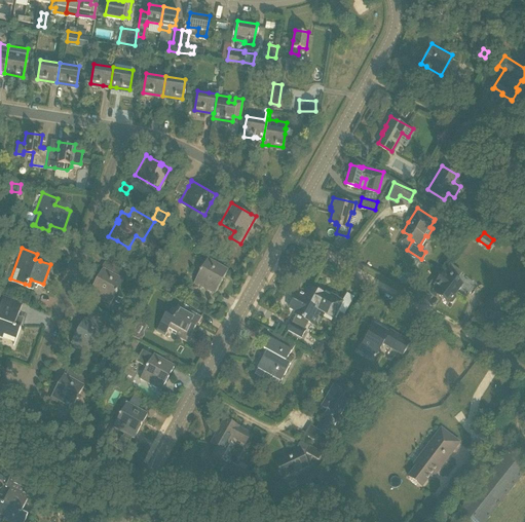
[(227,267),(218,262),(207,255),(193,280),(214,291),(227,267)]
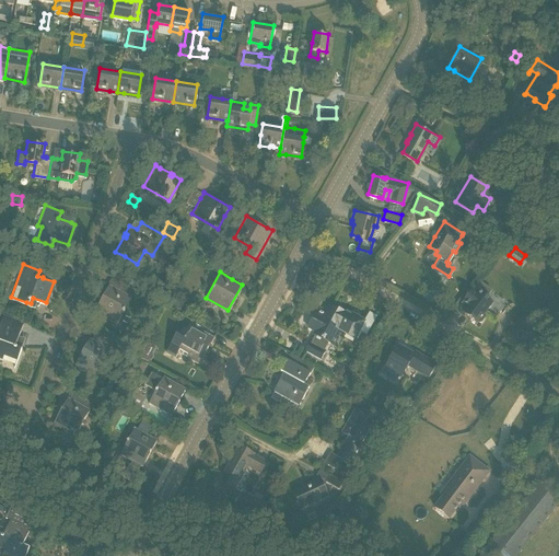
[(137,273),(132,281),(140,286),(144,277),(137,273)]
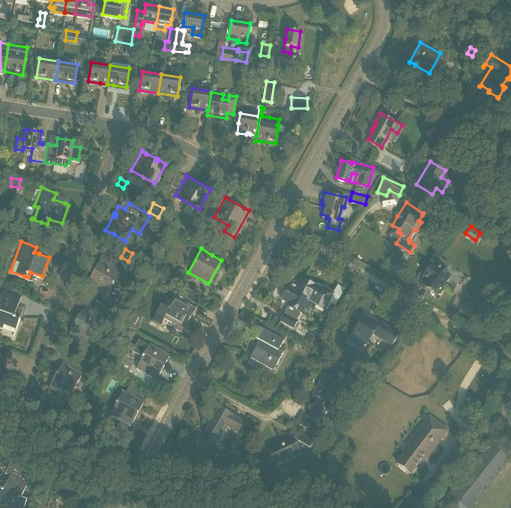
[(98,260),(91,272),(89,277),(87,281),(86,281),(86,282),(95,287),(106,293),(113,280),(117,283),(121,277),(116,275),(119,269),(98,257),(97,260),(98,260)]
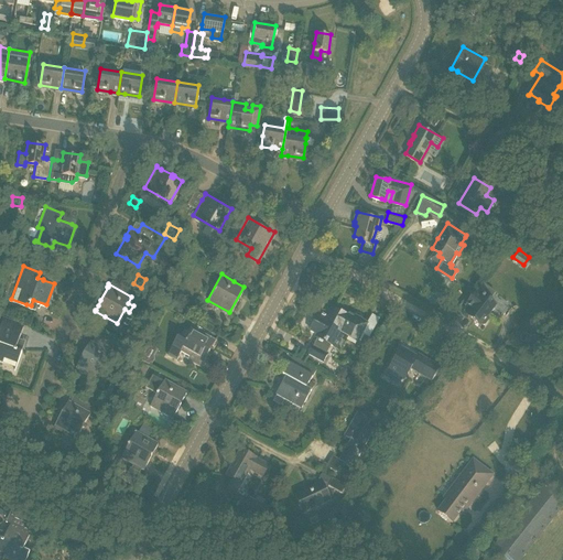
[(474,287),(463,302),(469,307),(464,313),(478,324),(495,302),(474,287)]
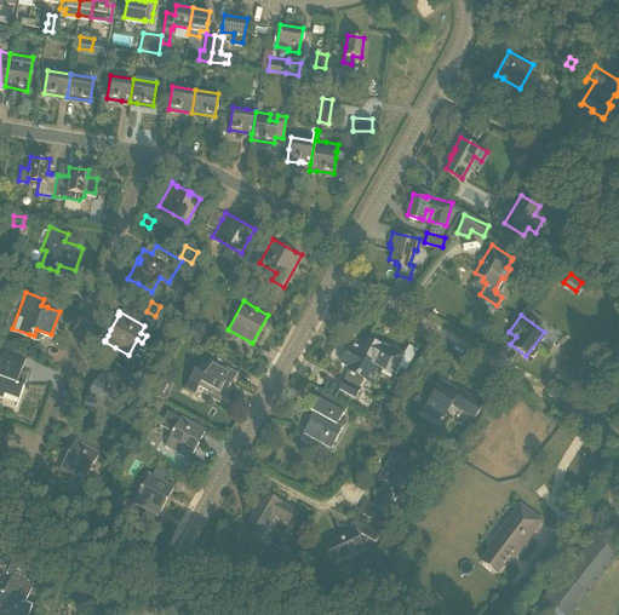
[(370,367),(373,360),(393,371),(402,352),(383,342),(382,345),(364,335),(359,345),(356,344),(357,344),(354,342),(353,343),(350,342),(340,358),(350,365),(349,367),(347,366),(345,366),(348,367),(345,369),(342,375),(342,377),(337,384),(355,395),(360,386),(357,385),(362,377),(368,379),(374,369),(370,367)]
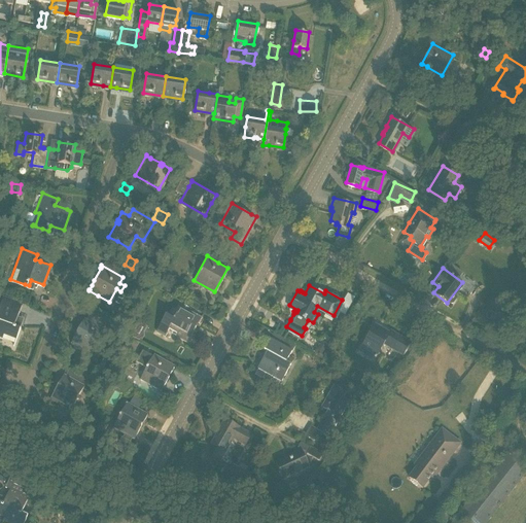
[(0,335),(13,341),(12,343),(13,343),(21,322),(22,319),(15,317),(20,308),(8,304),(10,297),(2,293),(0,300),(0,335)]
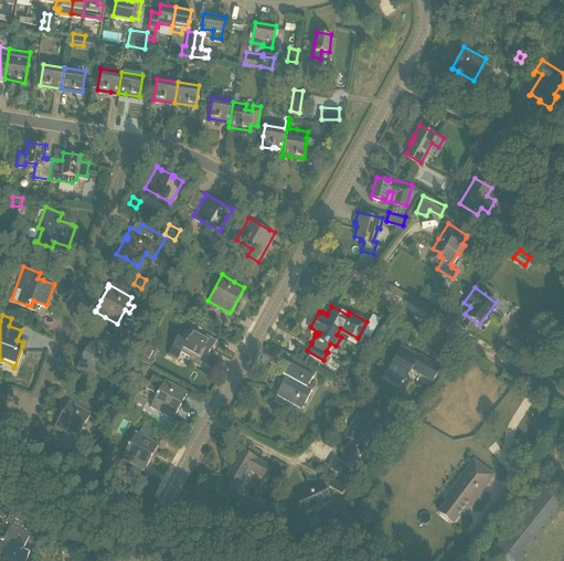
[(215,338),(205,332),(200,330),(195,327),(193,326),(184,340),(177,336),(167,353),(177,358),(179,352),(201,364),(215,338)]
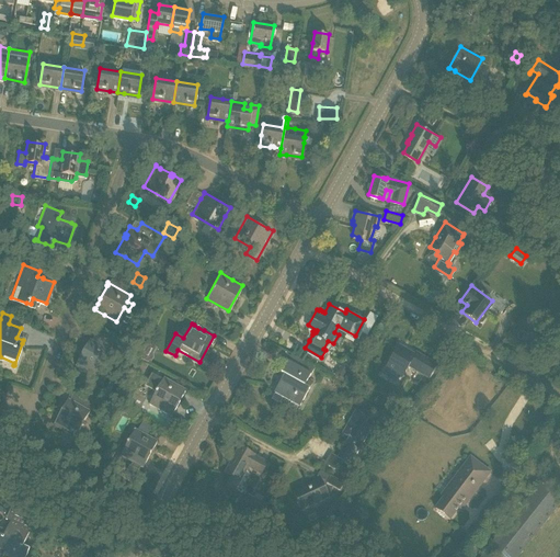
[(89,337),(83,347),(75,362),(96,374),(110,352),(121,359),(126,349),(102,334),(99,341),(89,337)]
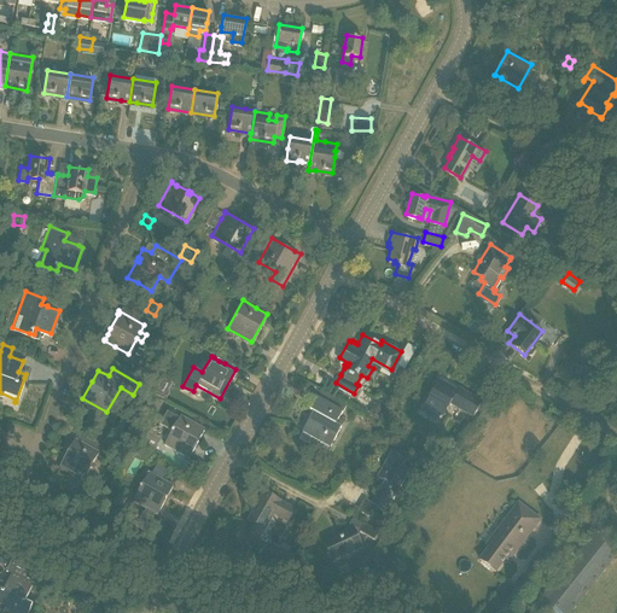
[(481,398),(466,390),(458,385),(455,387),(438,378),(432,389),(420,409),(438,420),(449,401),(472,414),(481,398)]
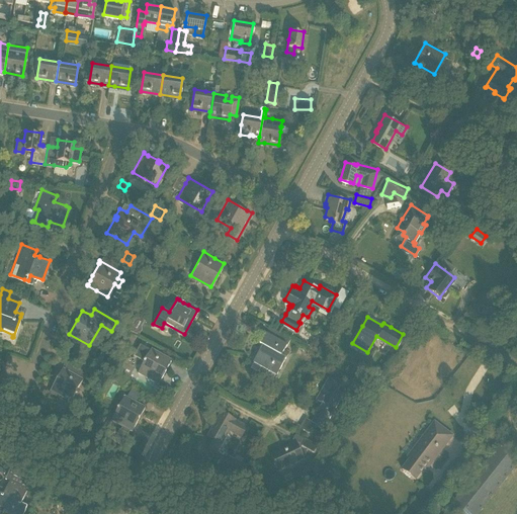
[(265,330),(259,341),(255,348),(258,349),(253,359),(275,372),(287,351),(282,348),(286,342),(265,330)]
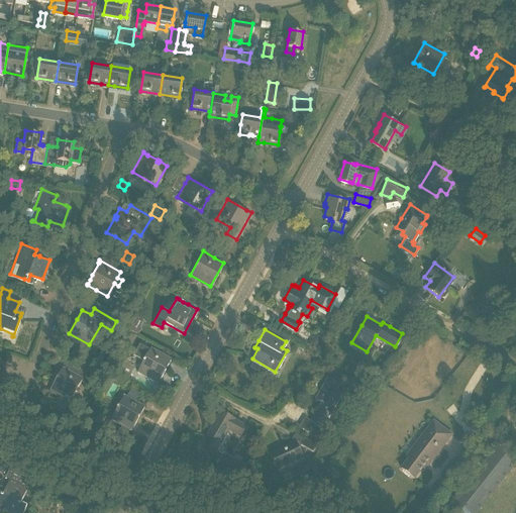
[(122,342),(129,345),(135,333),(129,330),(122,342)]
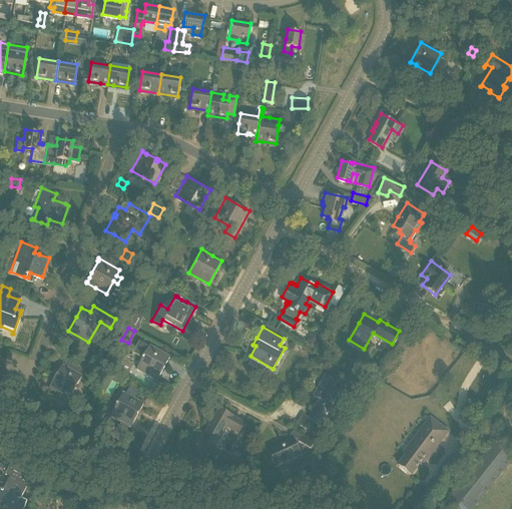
[(313,329),(305,340),(311,345),(319,333),(313,329)]
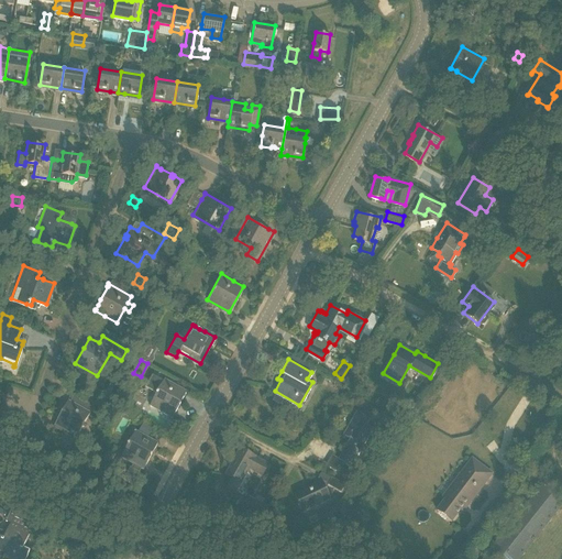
[(164,376),(163,377),(151,371),(144,384),(156,391),(150,402),(172,415),(186,388),(164,376)]
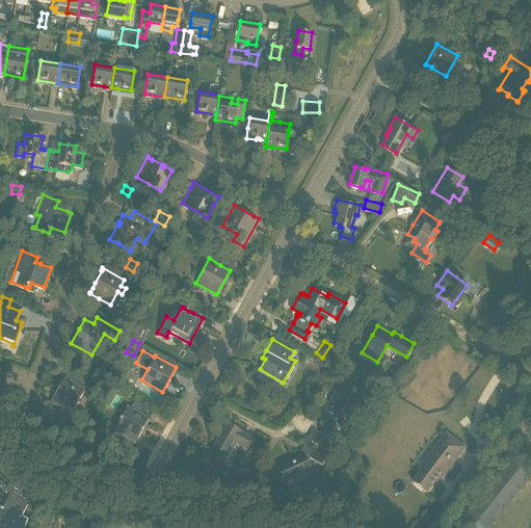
[(79,381),(82,376),(70,369),(67,373),(79,381)]
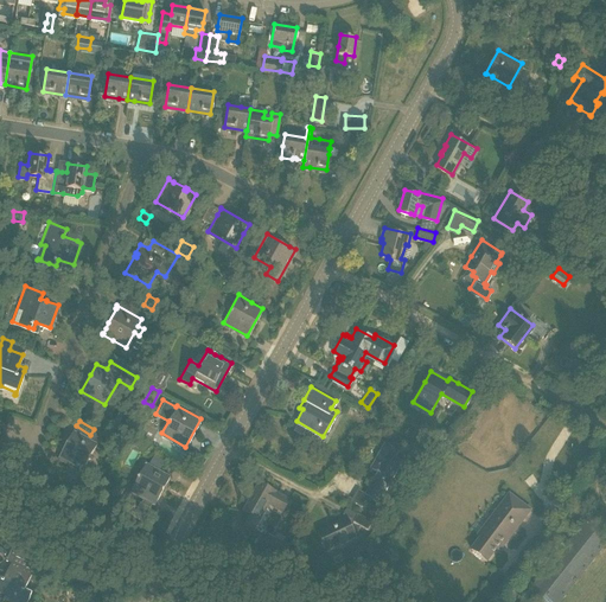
[(72,428),(63,444),(61,450),(58,455),(57,455),(68,461),(81,468),(96,441),(72,428)]
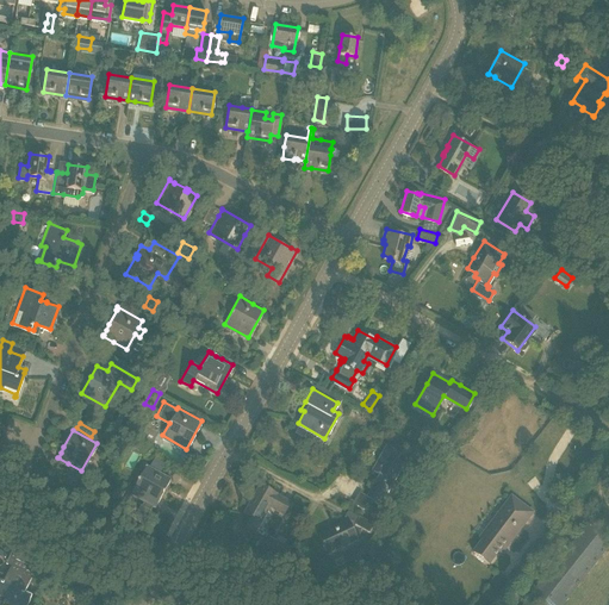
[(103,437),(97,447),(103,450),(109,441),(103,437)]
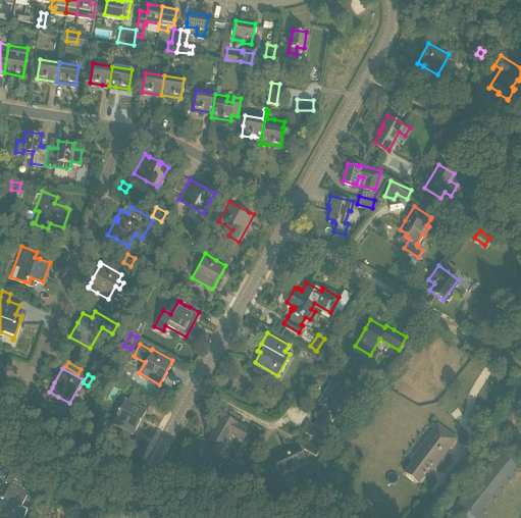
[(339,391),(342,385),(329,378),(320,395),(326,398),(313,422),(325,429),(346,395),(339,391)]
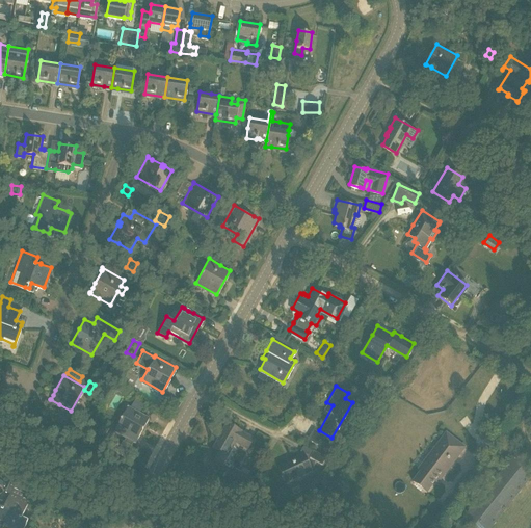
[(130,402),(141,408),(144,402),(133,396),(130,402)]
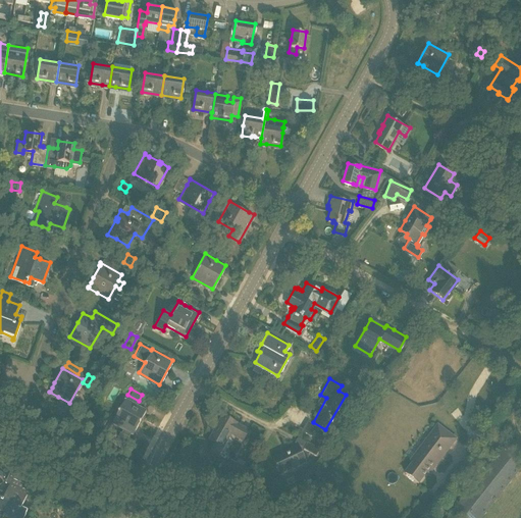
[(125,397),(111,420),(132,431),(133,431),(132,430),(135,426),(146,408),(125,397)]
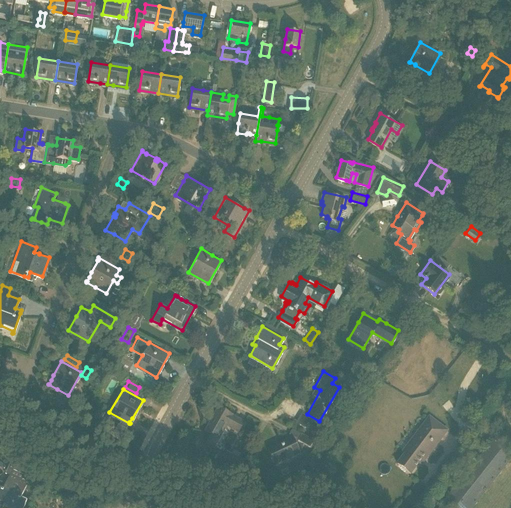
[(231,412),(218,405),(204,428),(210,431),(206,439),(215,444),(225,424),(237,430),(243,419),(231,412)]
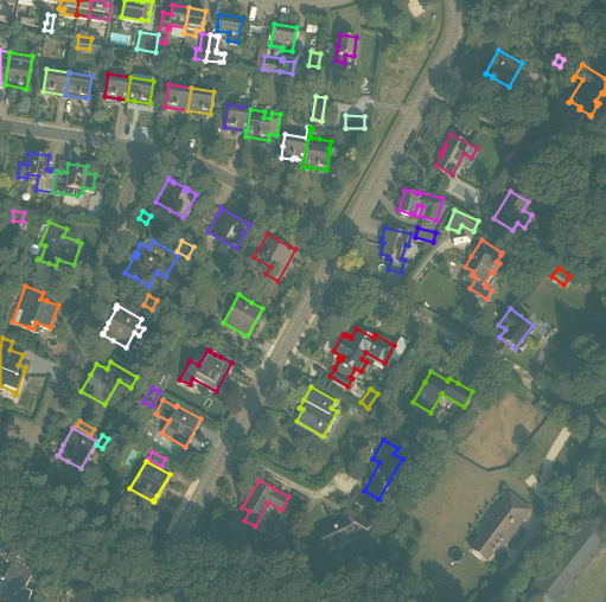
[(485,558),(495,546),(498,550),(517,525),(530,507),(508,491),(484,522),(477,531),(479,533),(470,546),(485,558)]
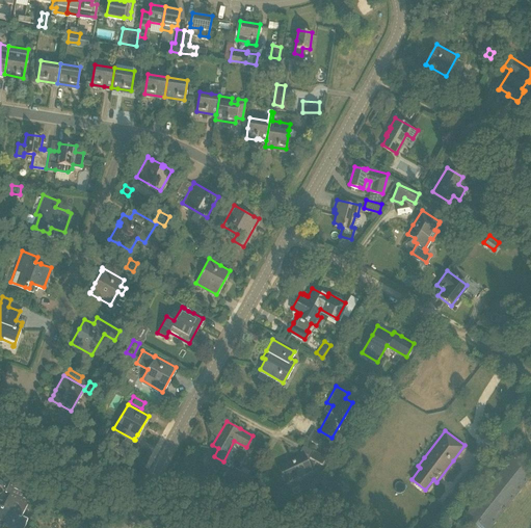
[(299,448),(309,454),(318,459),(321,462),(325,455),(313,448),(312,448),(302,443),(299,448)]
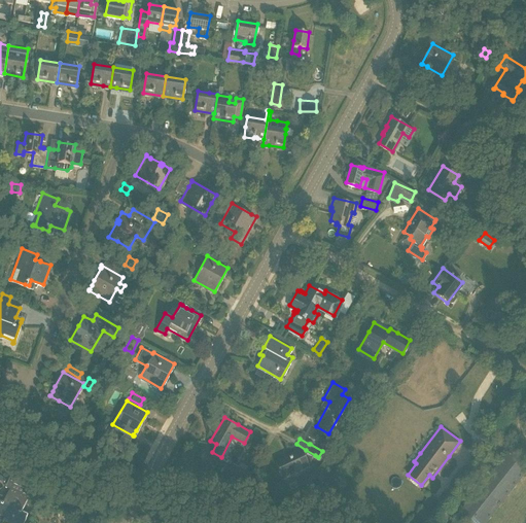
[(275,459),(279,469),(283,477),(309,464),(301,448),(287,454),(288,455),(276,461),(276,459),(275,459)]
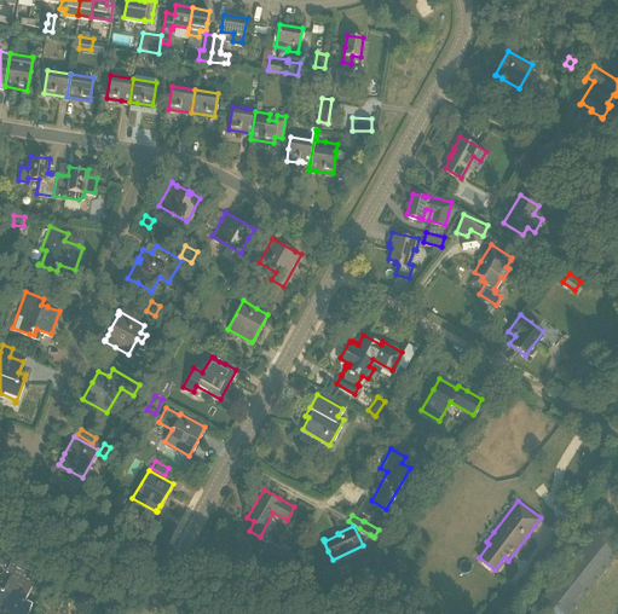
[(617,543),(596,527),(536,602),(550,613),(566,613),(617,549),(617,543)]
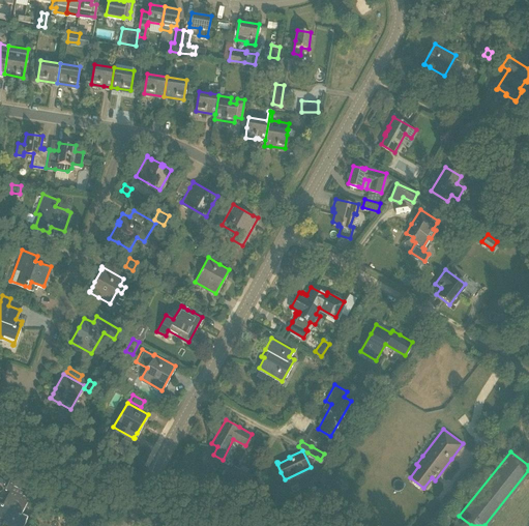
[(239,467),(235,473),(242,477),(248,467),(241,463),(239,467)]
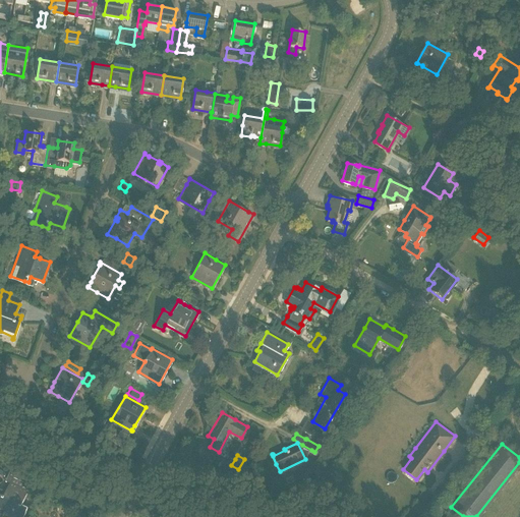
[(0,507),(3,509),(2,512),(12,516),(21,516),(26,506),(20,504),(24,495),(37,500),(42,489),(11,463),(7,473),(23,480),(21,486),(5,479),(3,485),(6,486),(3,493),(0,491),(0,507)]
